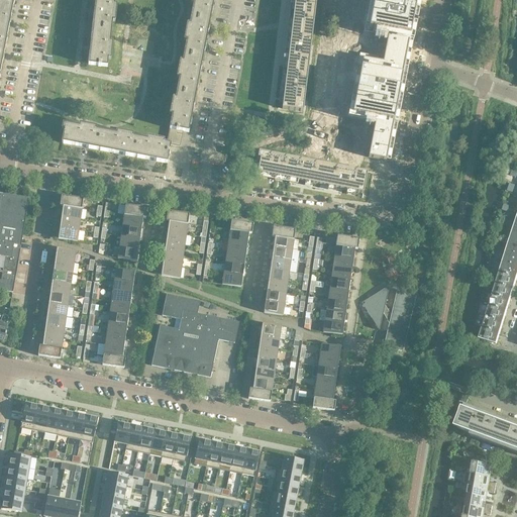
[(0,0),(0,27),(8,29),(13,0),(0,0)]
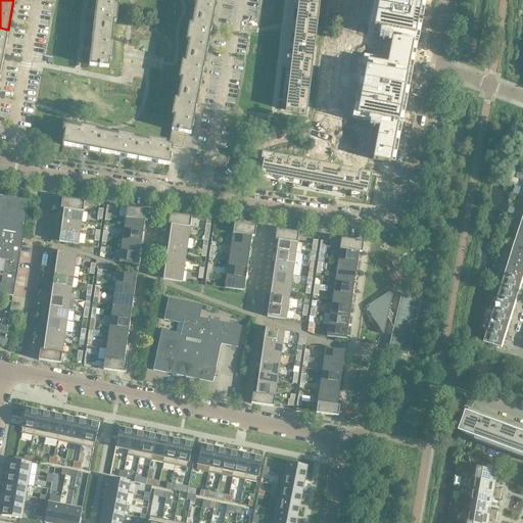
[(113,0),(96,0),(93,32),(112,34),(115,0),(113,0)]
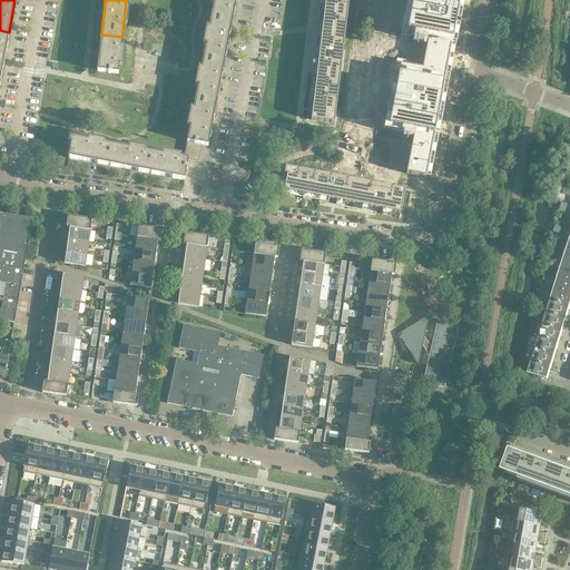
[(213,0),(210,19),(231,22),(235,0),(213,0)]
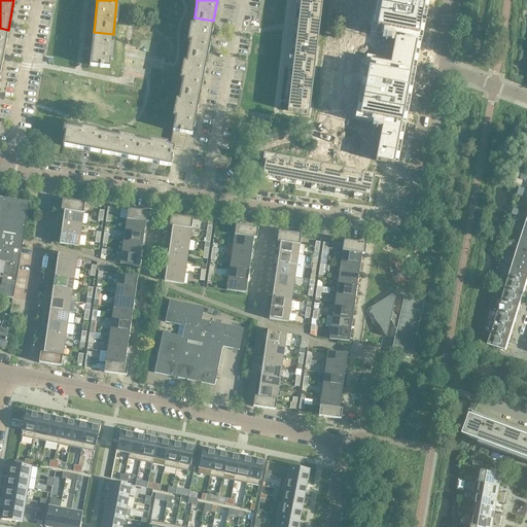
[(313,76),(316,46),(321,0),(300,0),(292,68),(287,105),(287,111),(308,114),(310,105),(307,104),(310,76),(313,76)]
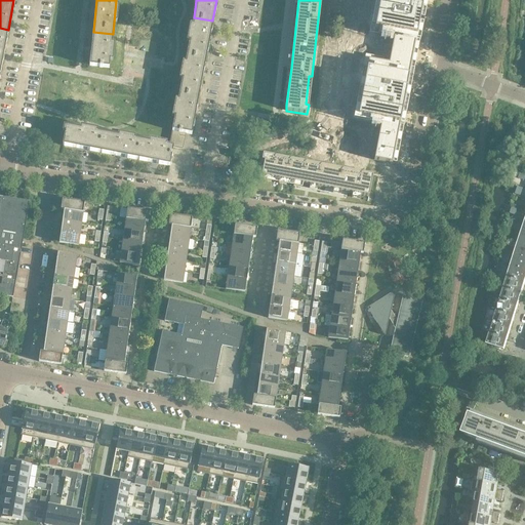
[(369,59),(358,116),(385,121),(378,151),(376,151),(374,159),(392,163),(422,0),(380,0),(375,30),(395,33),(390,64),(369,59)]
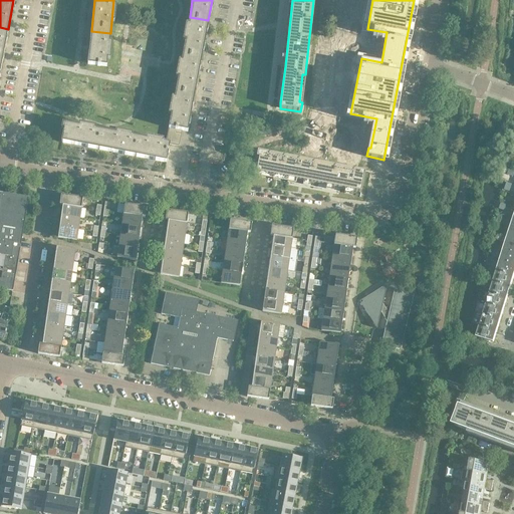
[(190,17),(183,53),(201,56),(208,20),(190,17)]
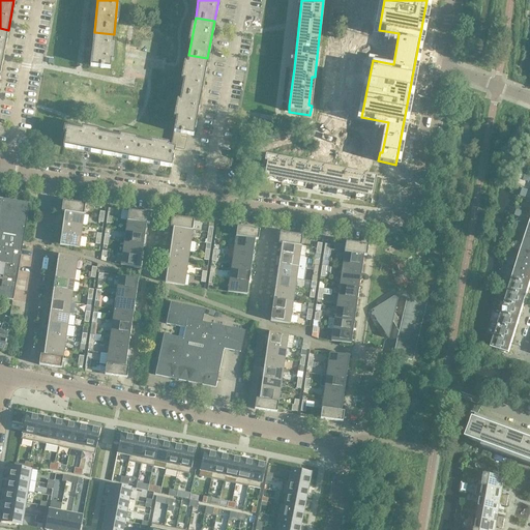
[(0,28),(0,66),(1,67),(8,30),(0,28)]
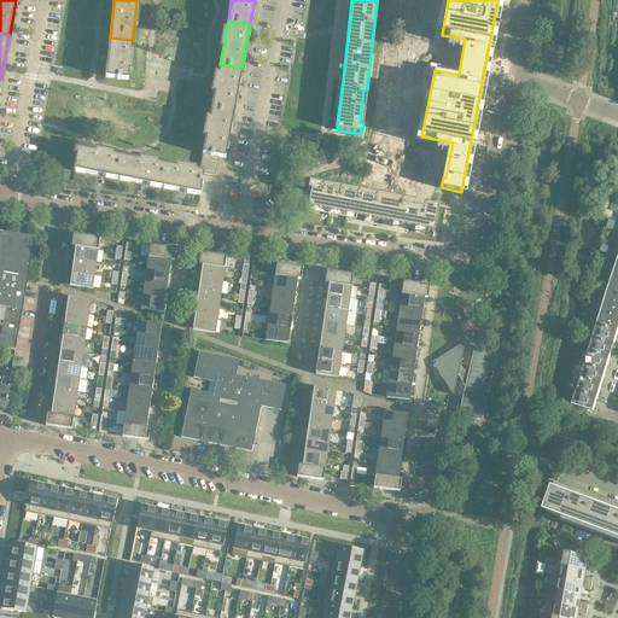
[(110,38),(105,77),(128,80),(133,40),(110,38)]
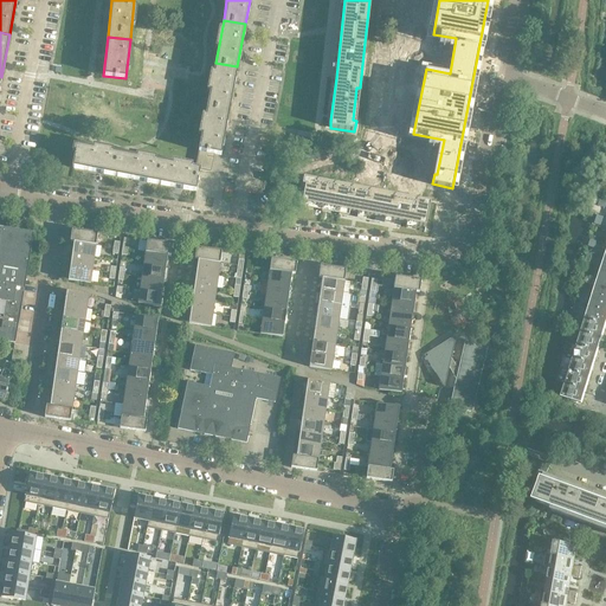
[(216,63),(207,104),(229,109),(237,66),(216,63)]
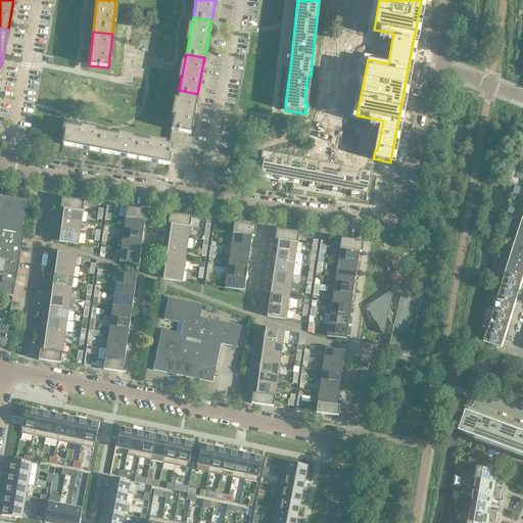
[(179,90),(172,127),(191,131),(197,94),(179,90)]
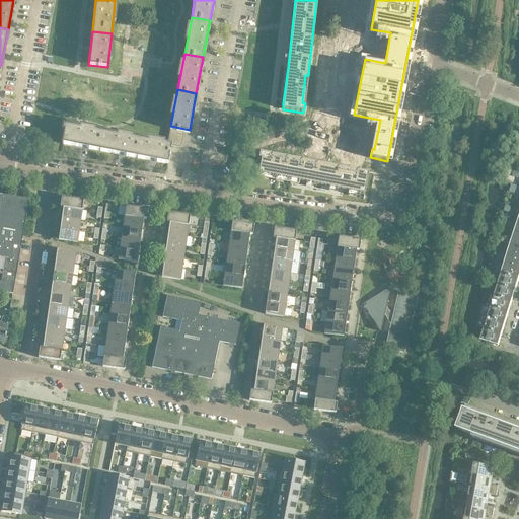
[(64,131),(62,144),(96,150),(100,132),(65,125),(63,125),(62,131),(64,131)]
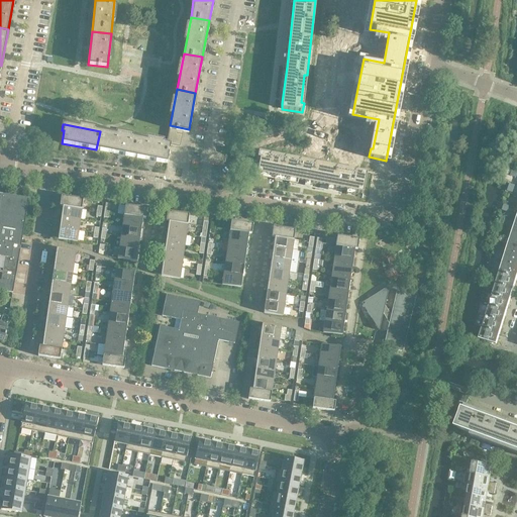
[(170,125),(167,143),(171,145),(179,146),(182,131),(188,132),(189,129),(170,125)]
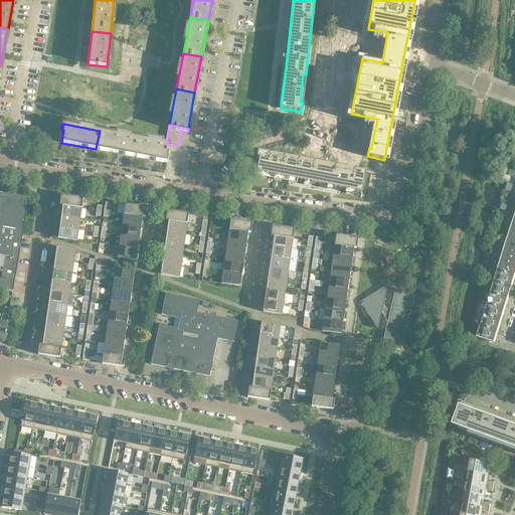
[(100,131),(96,149),(131,156),(135,137),(100,131)]
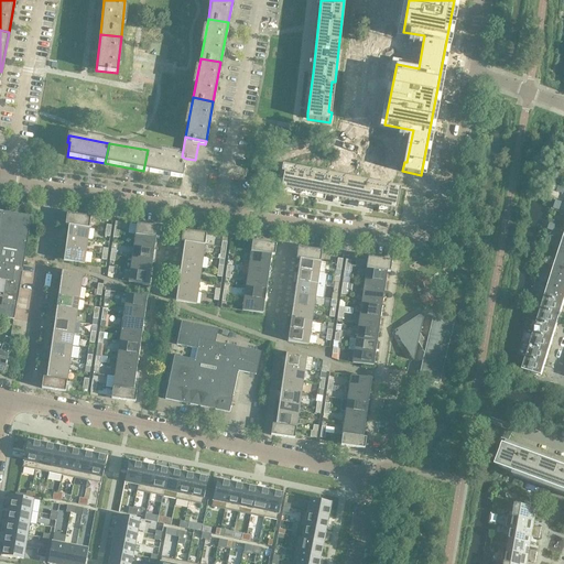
[(148,150),(143,171),(182,177),(186,159),(182,156),(148,150)]
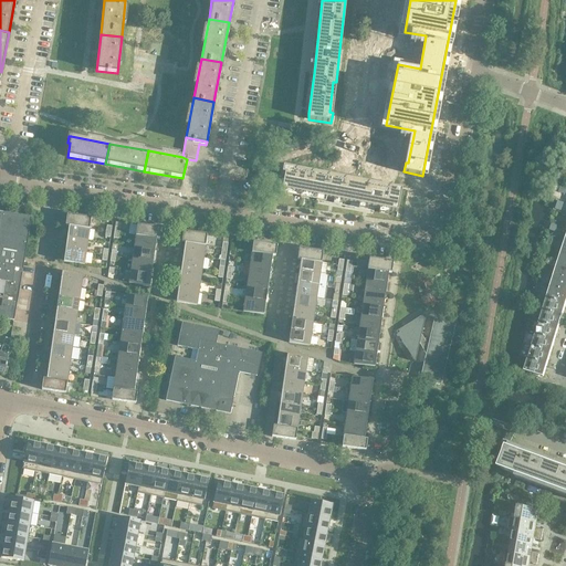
[(397,212),(401,190),(370,184),(321,174),(320,177),(292,171),(293,169),(285,167),(283,167),(282,174),(284,175),(281,190),(317,197),(374,208),(379,209),(388,211),(397,212)]
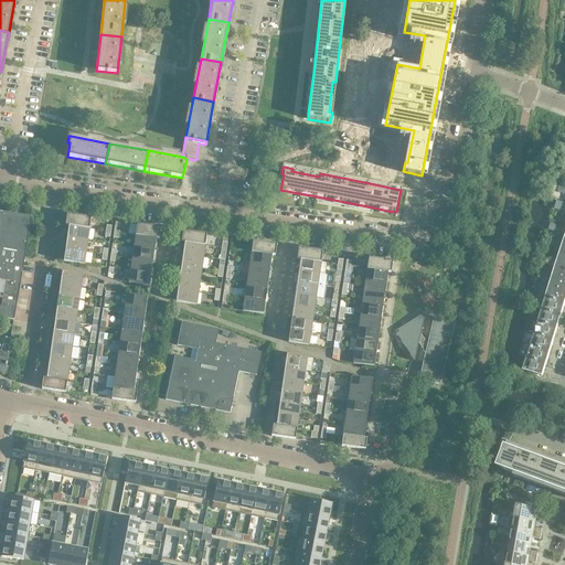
[(557,185),(555,192),(563,195),(564,189),(557,185)]
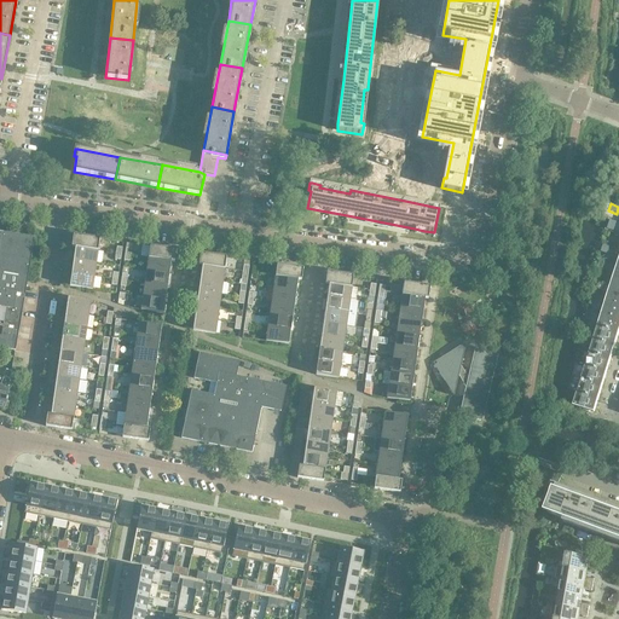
[(3,233),(0,248),(0,272),(27,277),(34,238),(3,233)]
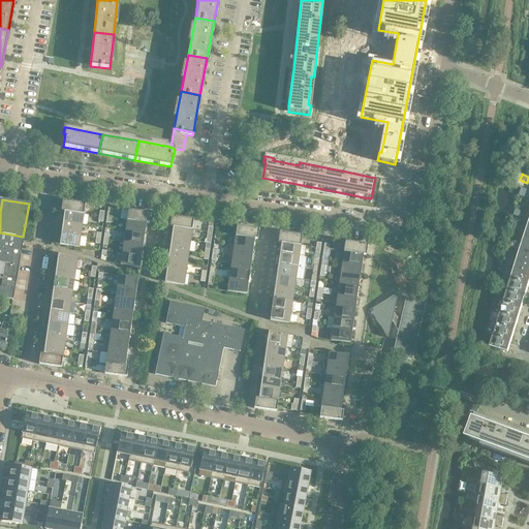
[(62,200),(61,211),(64,211),(64,212),(84,214),(85,204),(62,200)]
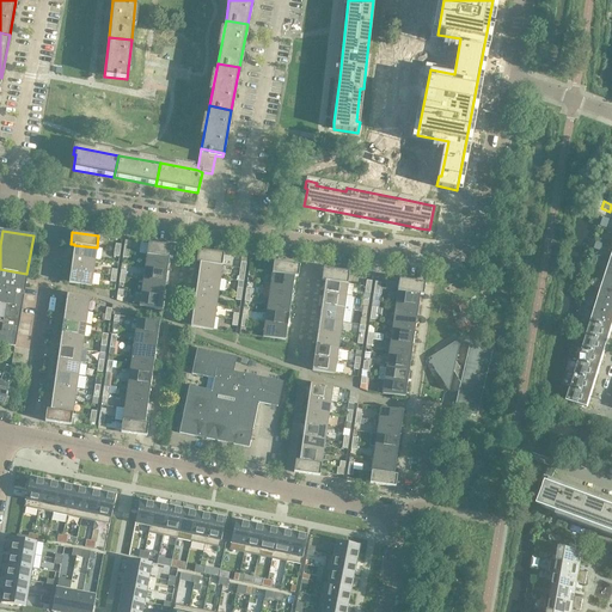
[(148,244),(146,255),(169,258),(172,259),(173,248),(148,244)]
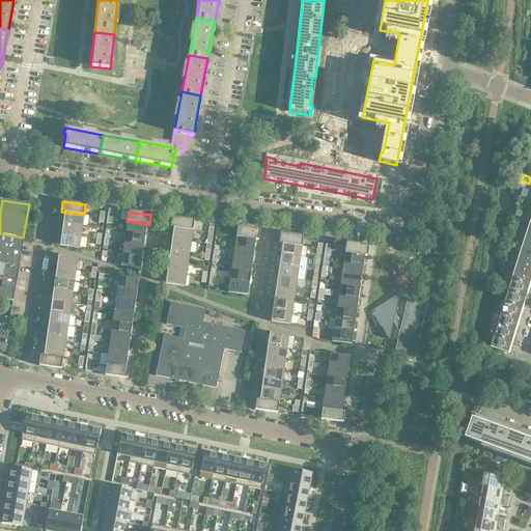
[(64,213),(62,223),(82,226),(84,215),(64,213)]
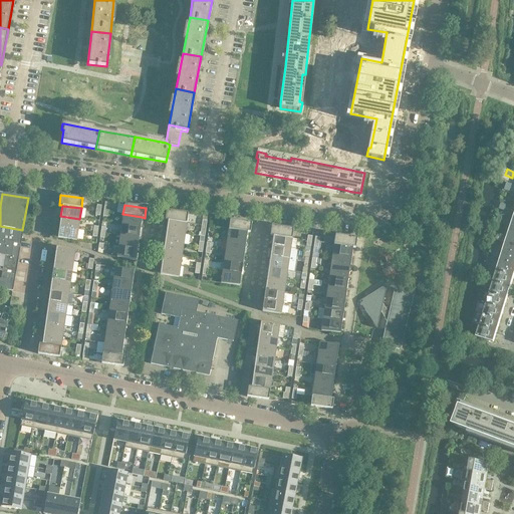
[(166,211),(165,221),(167,221),(168,221),(186,223),(188,214),(166,211)]
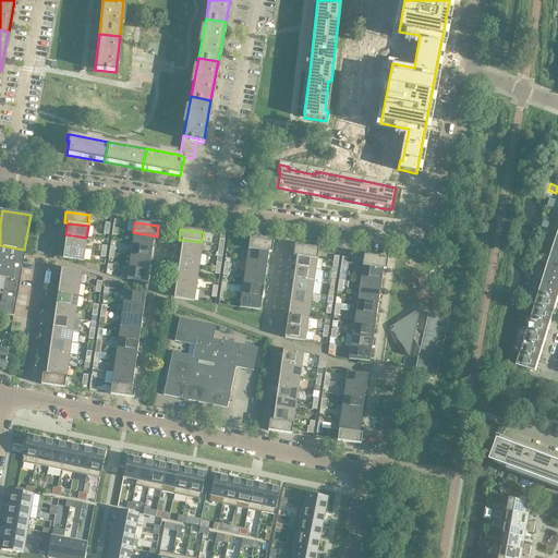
[(133,232),(132,243),(153,246),(154,235),(133,232)]
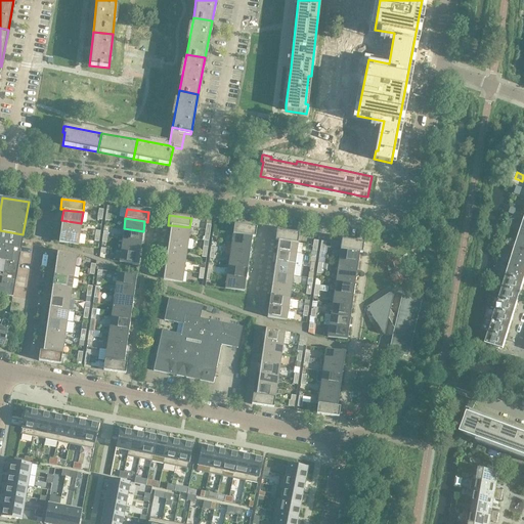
[(61,220),(60,231),(80,233),(81,223),(61,220)]
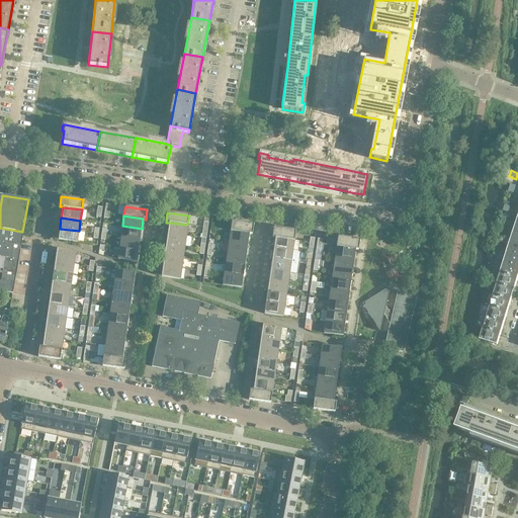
[(231,222),(230,232),(247,234),(249,235),(252,235),(253,225),(231,222)]
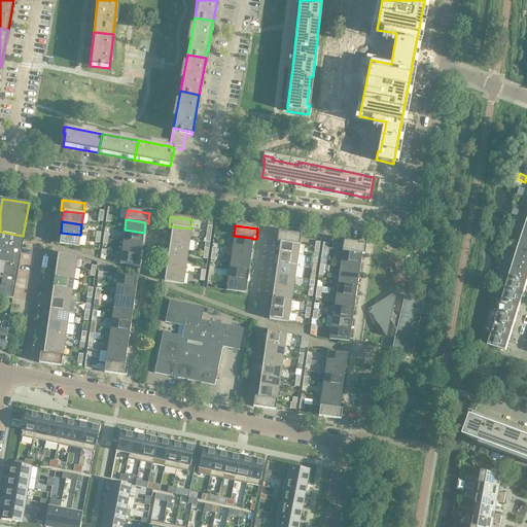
[(171,226),(170,237),(189,240),(190,229),(172,226),(171,226)]
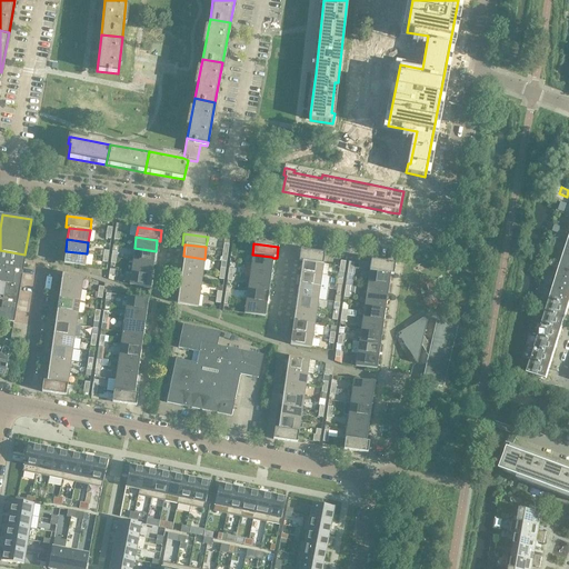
[(135,248),(132,260),(153,262),(156,251),(135,248)]
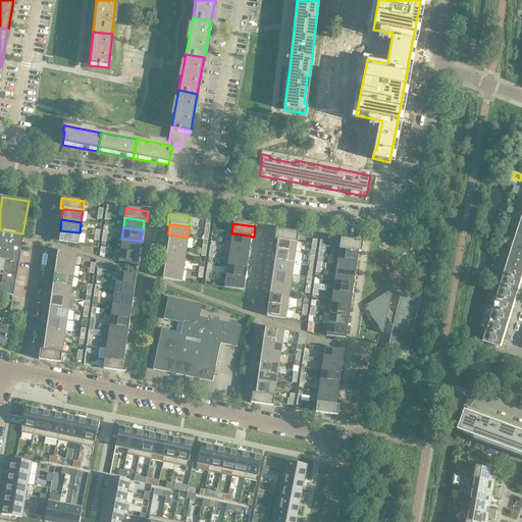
[(0,229),(0,245),(20,248),(22,233),(0,229)]
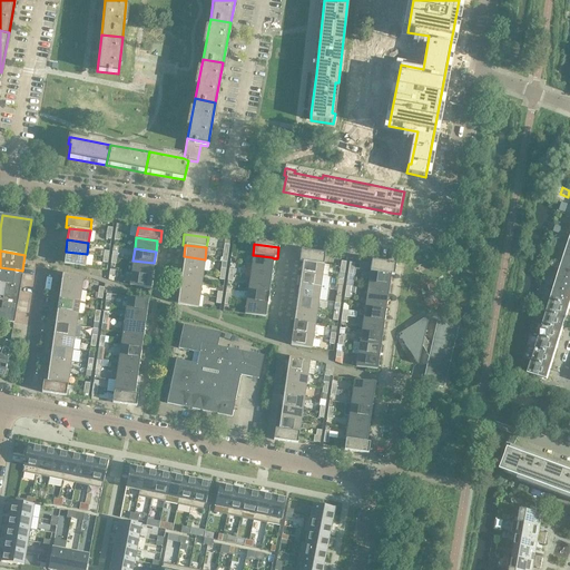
[(301,251),(300,262),(303,263),(323,265),(324,254),(301,251)]
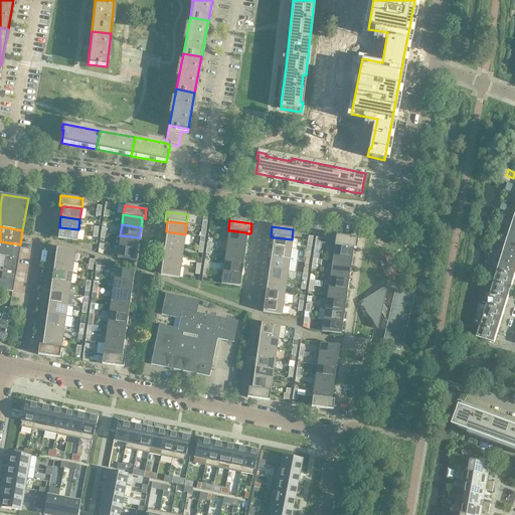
[(59,227),(57,238),(76,240),(78,229),(59,227)]
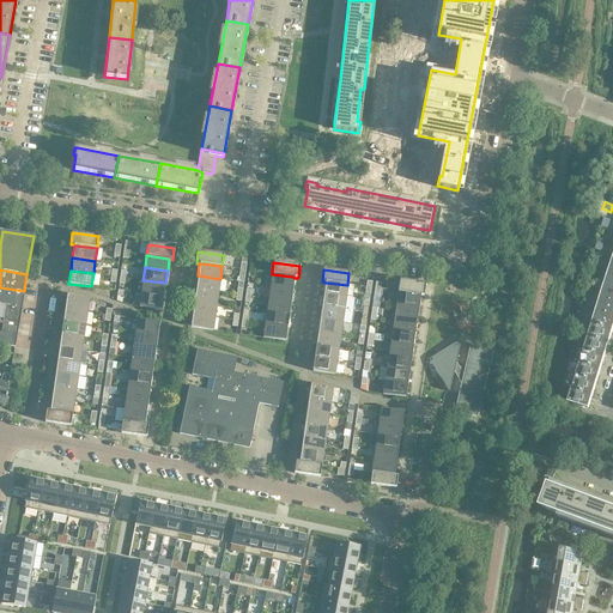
[(272,274),(271,286),(292,290),(295,278),(292,277),(272,274)]
